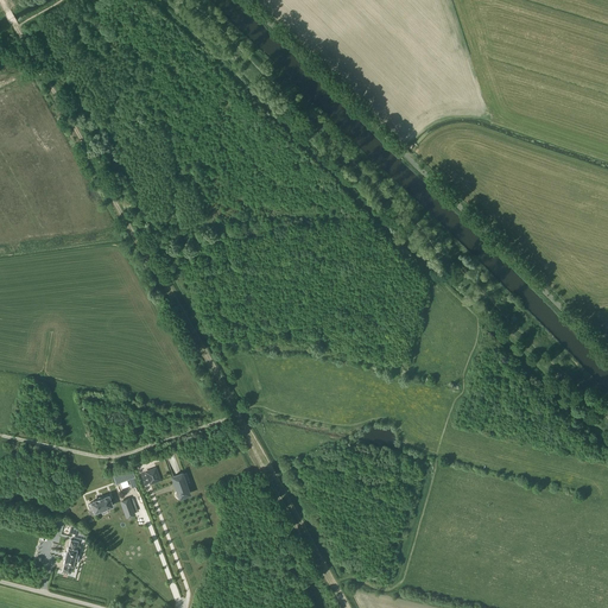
[(151,479),(152,483),(159,480),(157,473),(154,474),(153,469),(146,473),(149,480),(151,479)]
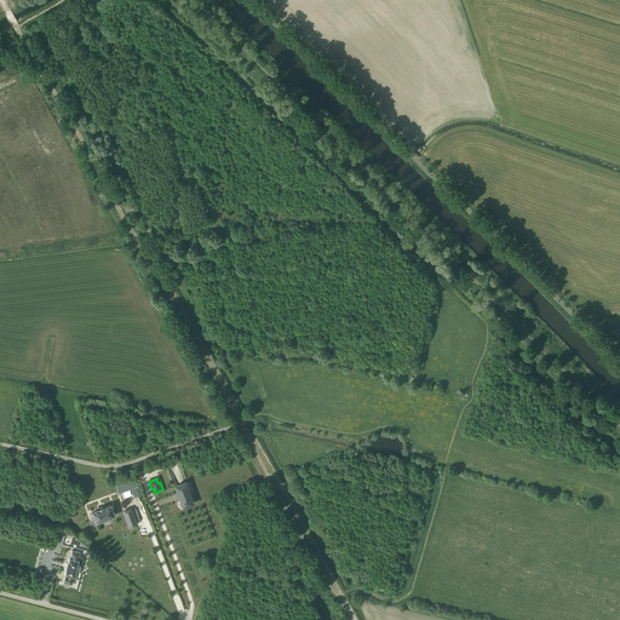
[(118,494),(128,491),(125,480),(114,483),(118,494)]
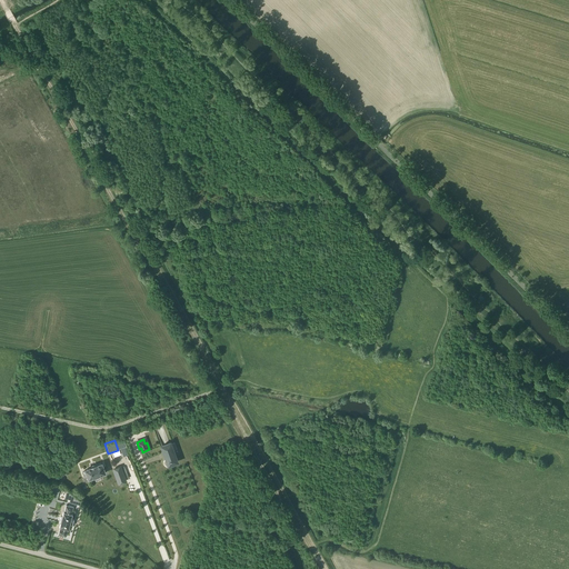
[(173,463),(177,462),(172,450),(176,449),(175,443),(169,446),(168,443),(161,447),(166,459),(165,460),(163,461),(163,462),(163,463),(165,465),(165,466),(166,466),(167,466),(167,467),(168,467),(169,466),(173,465),(173,463)]
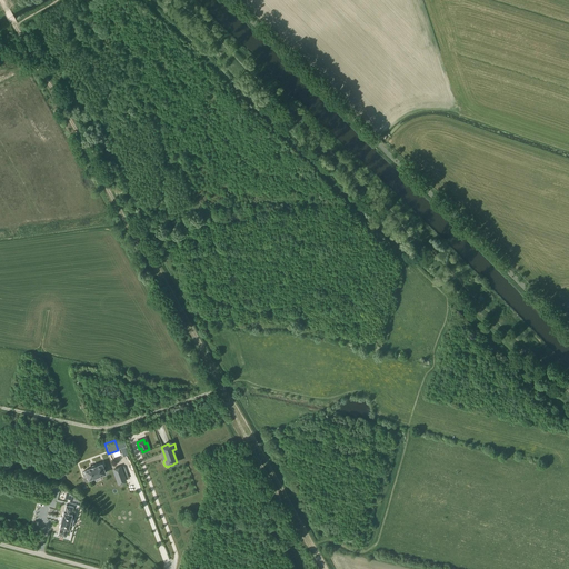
[(87,476),(89,480),(95,478),(100,476),(99,476),(106,473),(101,465),(96,466),(90,467),(91,468),(85,470),(86,471),(82,472),(83,477),(87,476)]
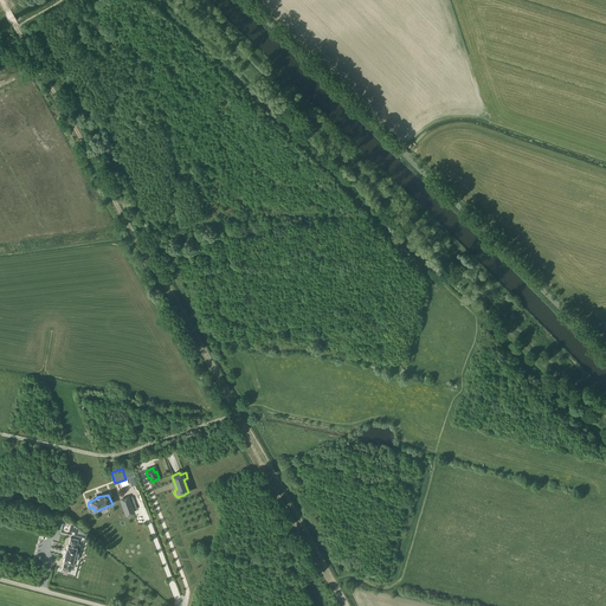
[(121,501),(127,515),(134,513),(128,498),(121,501)]
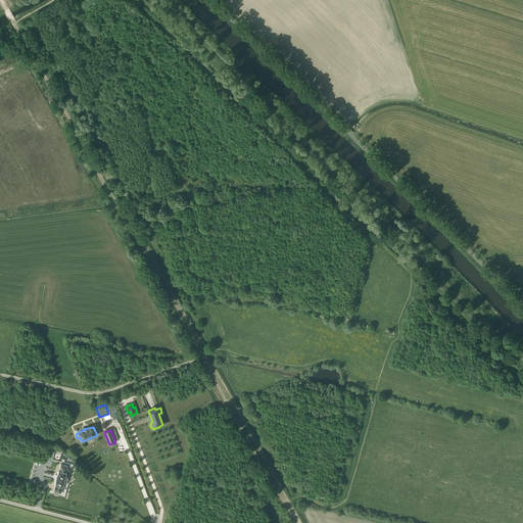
[(65,456),(64,462),(74,465),(74,463),(65,456)]
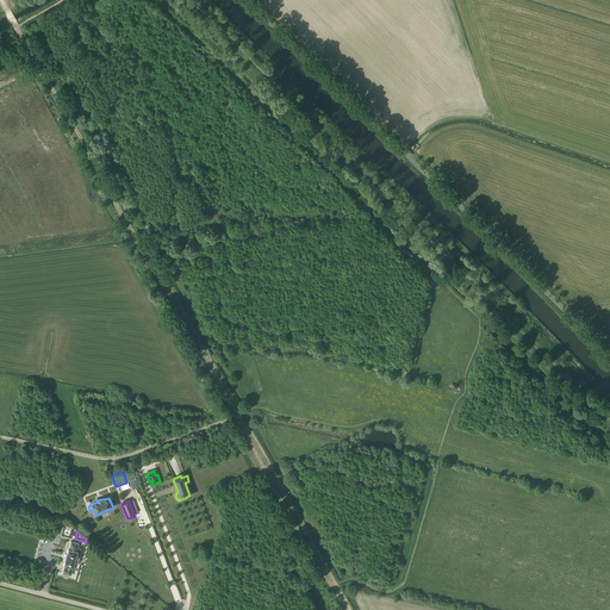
[(64,566),(62,573),(70,576),(73,568),(74,568),(75,562),(78,564),(79,558),(76,556),(78,552),(79,543),(70,541),(69,549),(68,549),(67,554),(66,554),(63,560),(64,560),(63,566),(64,566)]
